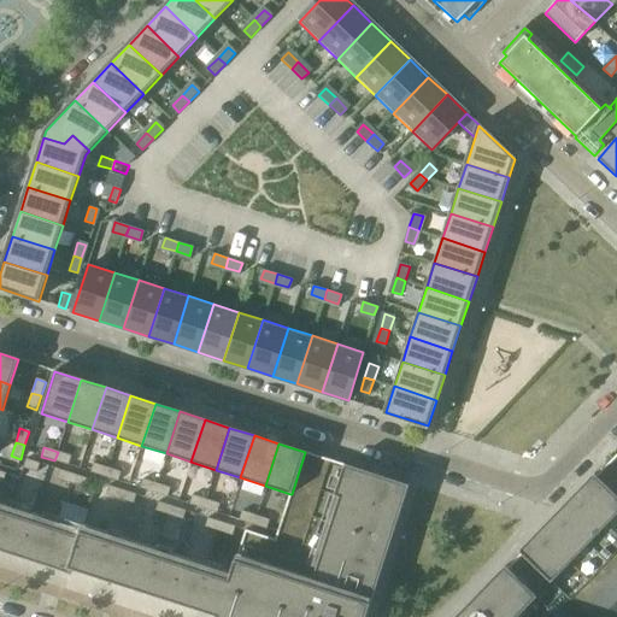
[(217,616),(365,616),(409,486),(305,452),(292,494),(291,494),(275,540),(246,530),(231,573),(58,517),(56,522),(0,503),(0,551),(70,574),(71,569),(151,594),(217,616)]
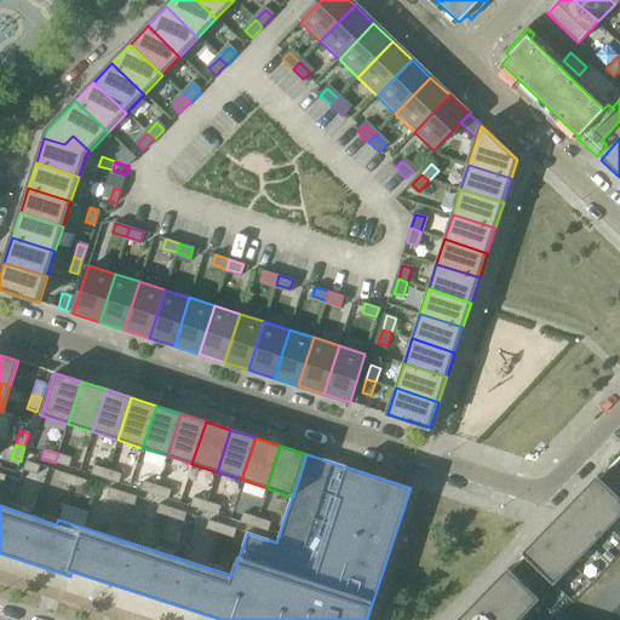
[(58,454),(55,463),(69,468),(72,458),(58,454)]
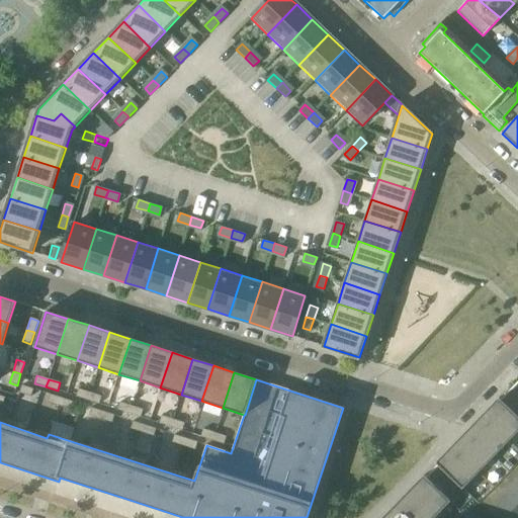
[(517,417),(517,431),(510,440),(495,456),(480,471),(462,489),(438,464),(426,477),(425,475),(382,517),(517,517),(517,381),(508,393),(517,402),(517,406),(513,412),(517,417)]
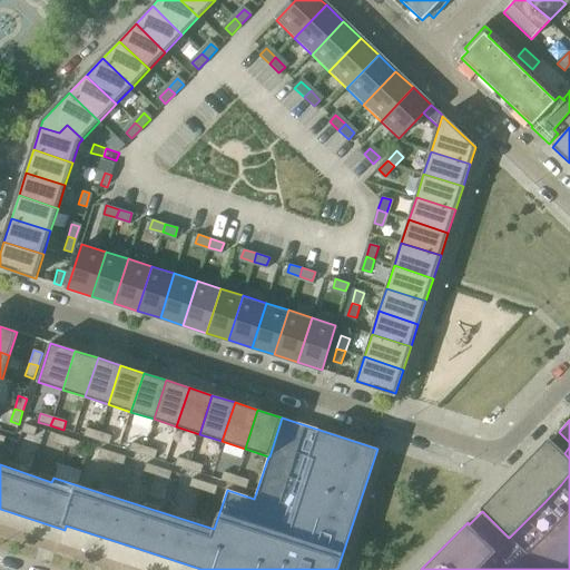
[(21,433),(33,436),(37,429),(23,424),(21,433)]
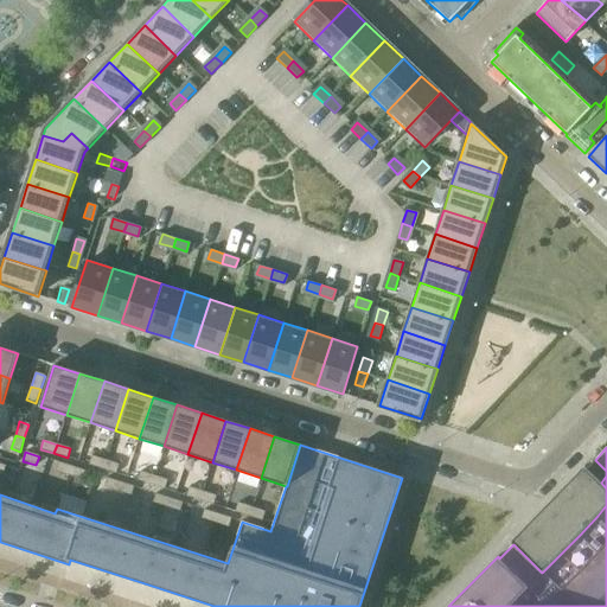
[(89,465),(102,470),(106,460),(91,455),(89,465)]
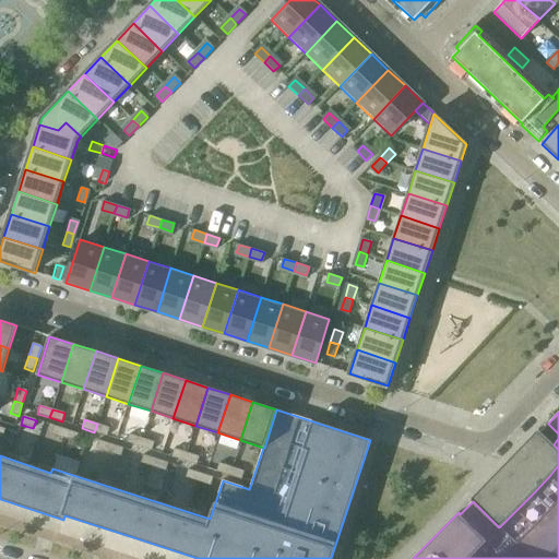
[(97,424),(94,432),(107,436),(109,428),(97,424)]
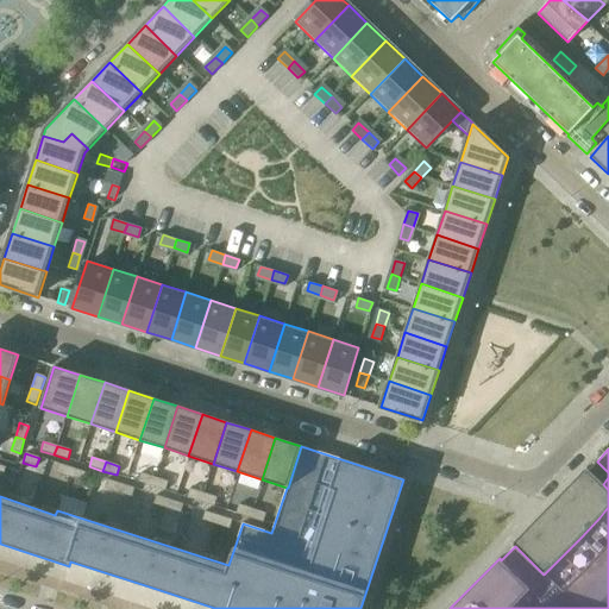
[(589,471),(603,484),(608,477),(608,472),(597,462),(589,471)]
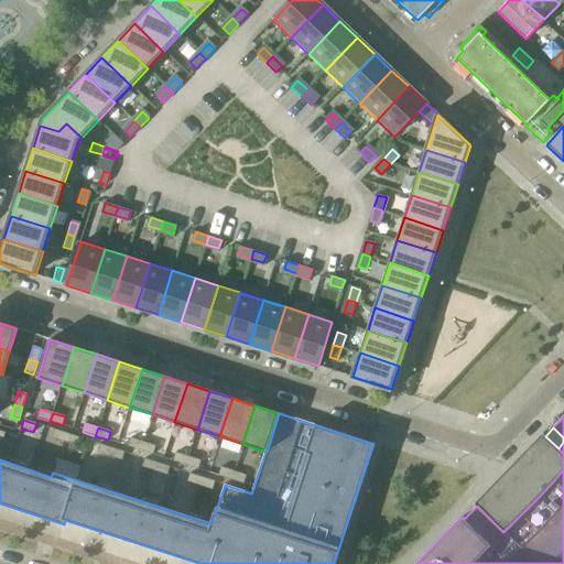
[(51,437),(64,442),(66,433),(54,430),(51,437)]
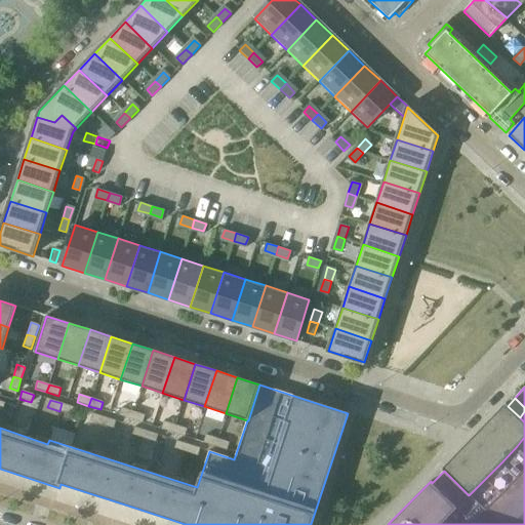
[(62,403),(59,411),(71,415),(74,407),(62,403)]
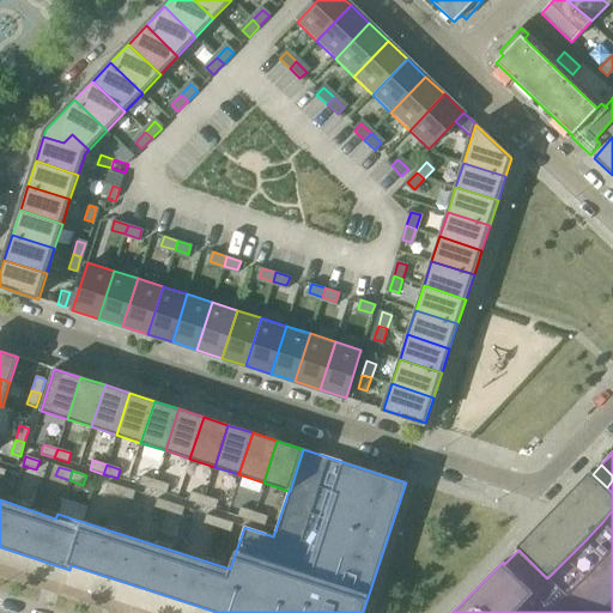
[(590,472),(571,491),(604,521),(612,510),(612,493),(607,487),(593,474),(590,472)]
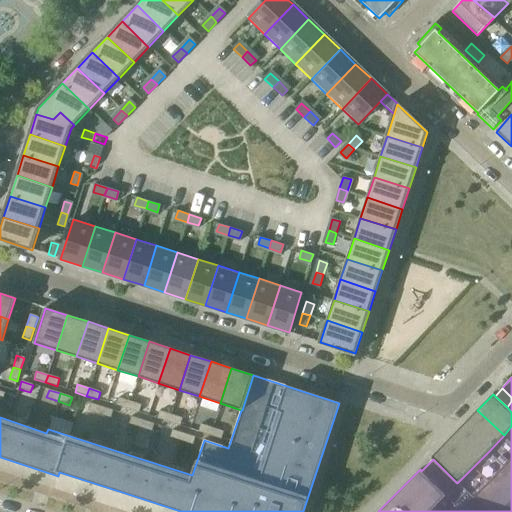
[(116,405),(127,409),(130,401),(118,398),(116,405)]
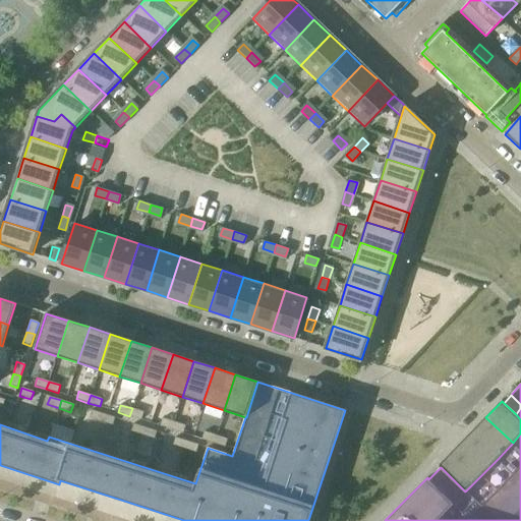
[(132,408),(129,416),(141,420),(143,412),(132,408)]
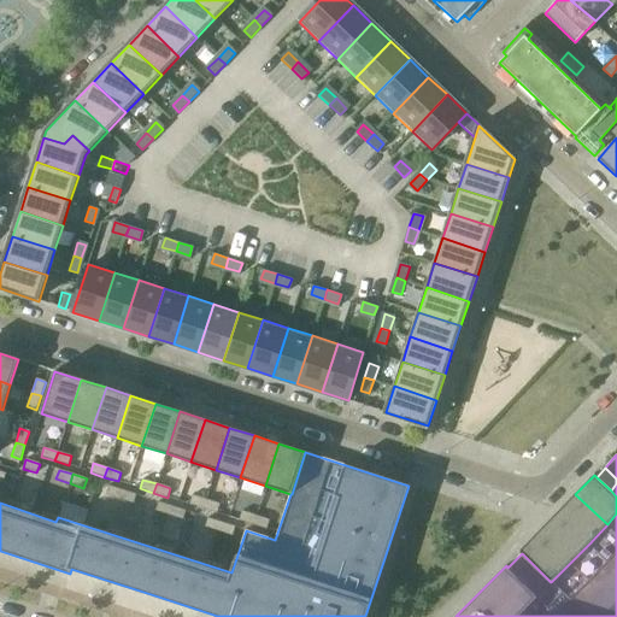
[(106,495),(119,500),(123,491),(109,486),(106,495)]
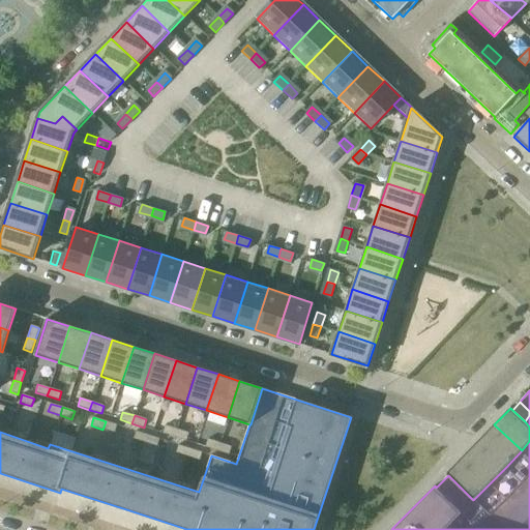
[(106,421),(102,430),(115,433),(117,425),(106,421)]
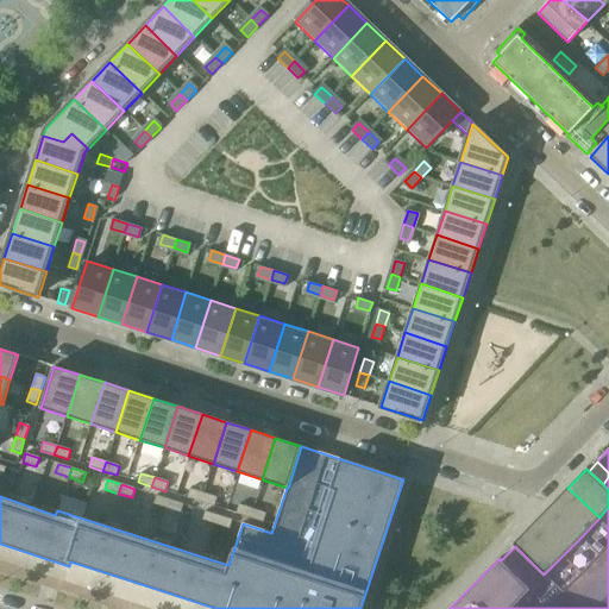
[(567,488),(550,506),(582,537),(600,518),(567,488)]
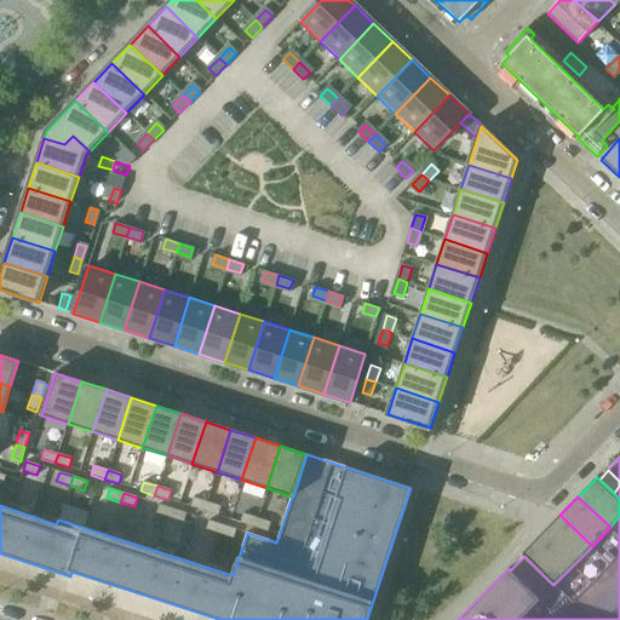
[(190,507),(204,511),(207,503),(193,498),(190,507)]
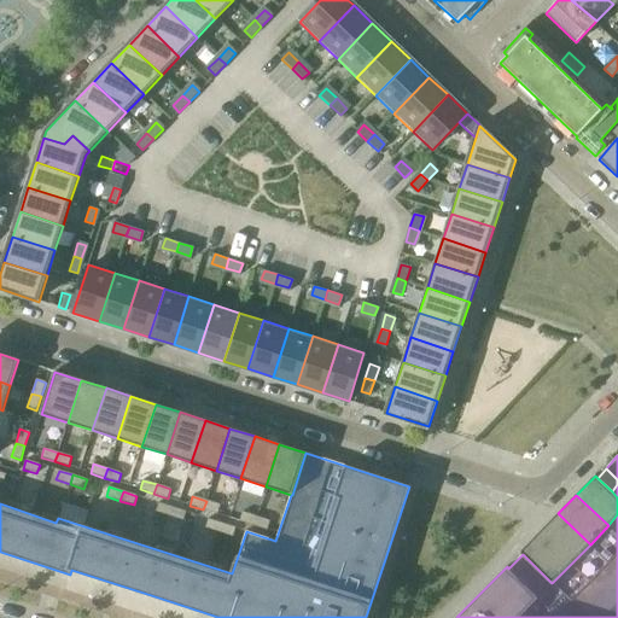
[(207,501),(203,509),(217,514),(220,505),(207,501)]
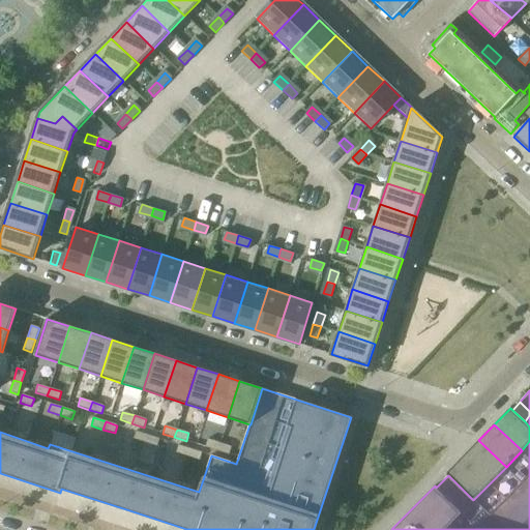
[(133,439),(145,443),(148,435),(136,431),(133,439)]
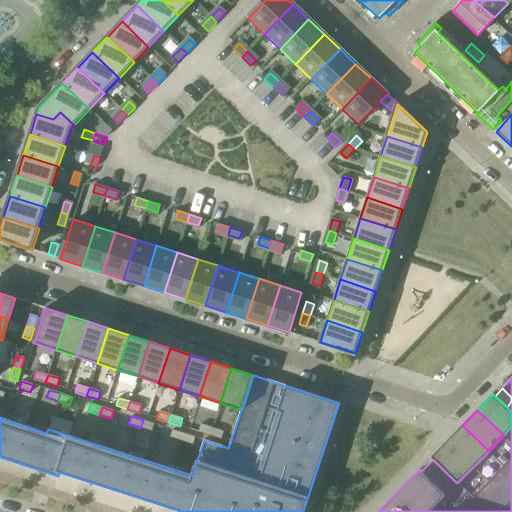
[(143,420),(140,428),(137,436),(149,440),(154,424),(143,420)]
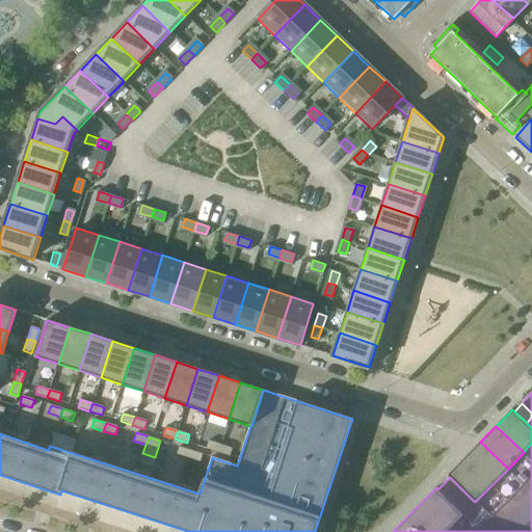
[(206,449),(217,453),(220,445),(209,441),(206,449)]
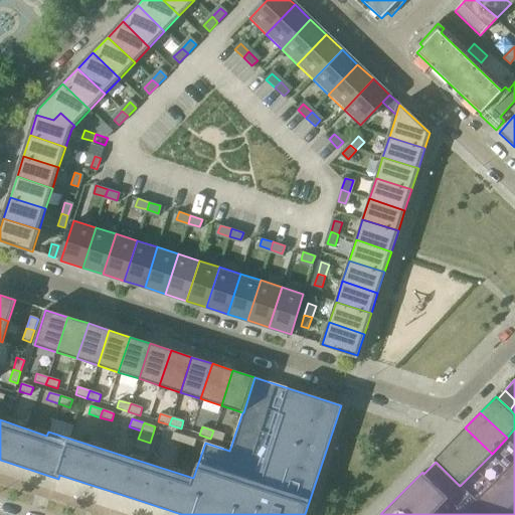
[(465,427),(450,444),(477,469),(492,454),(465,427)]
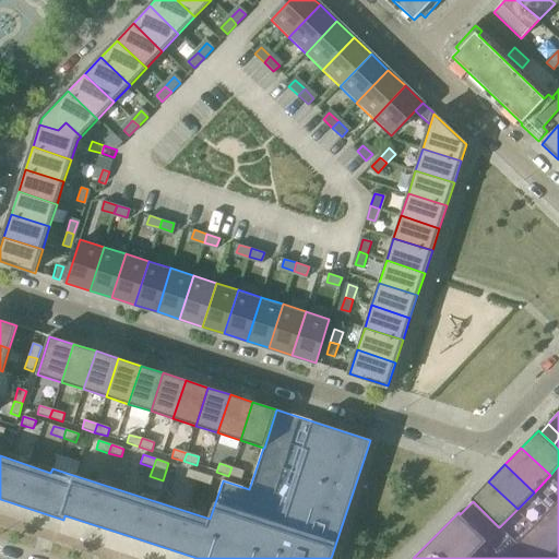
[(232,467),(228,476),(241,479),(244,472),(232,467)]
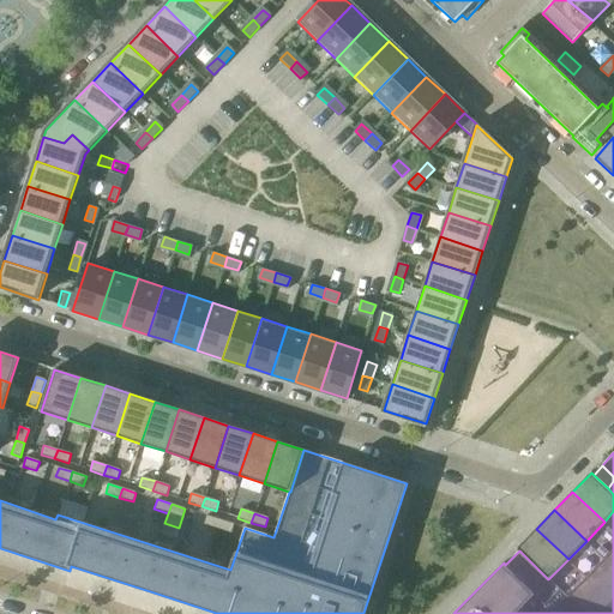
[(204,524),(217,529),(221,519),(206,516),(204,524)]
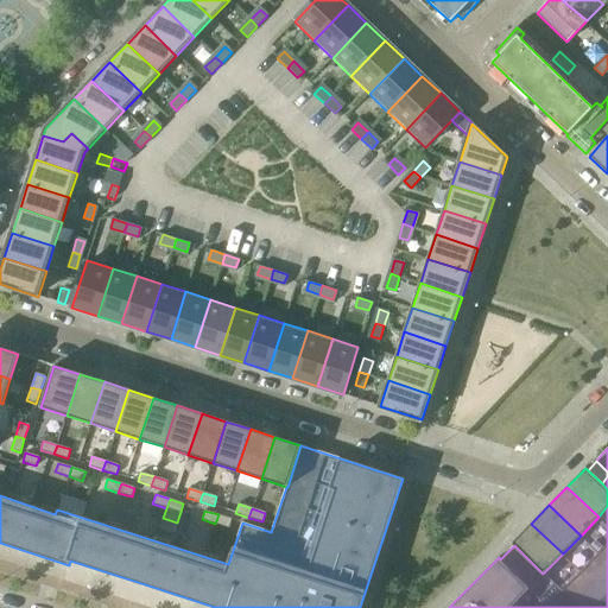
[(219,514),(215,524),(229,529),(232,519),(219,514)]
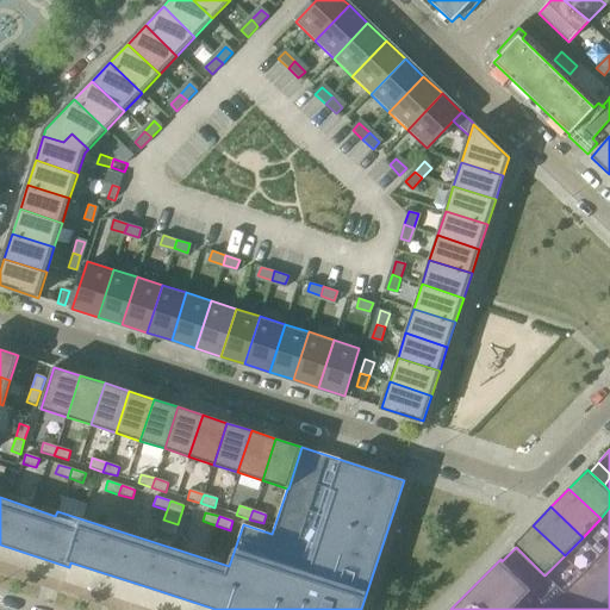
[(514,545),(516,547),(545,576),(565,555),(533,526),(514,545)]
